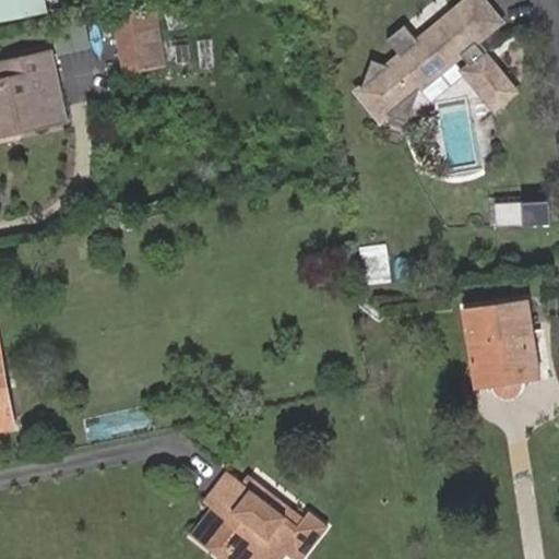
[(36,15),(33,0),(0,0),(0,22),(34,15),(36,15)]
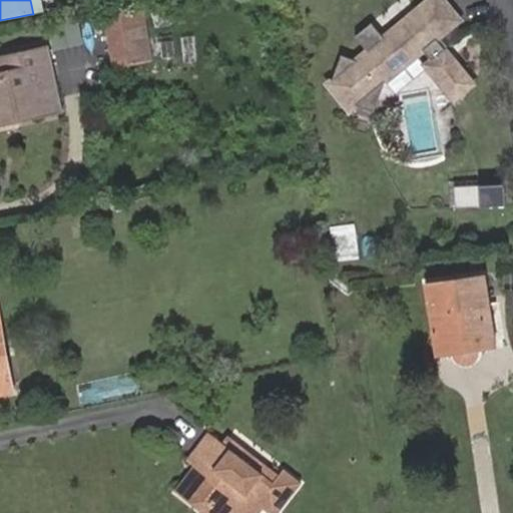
[(463,21),(445,0),(426,0),(412,12),(381,37),(370,24),(356,36),(367,50),(353,60),(342,56),(333,77),(324,84),(350,116),(359,108),(374,112),(384,82),(386,84),(425,53),(429,59),(421,65),(453,105),(477,85),(447,49),(449,47),(442,39),(463,21)]
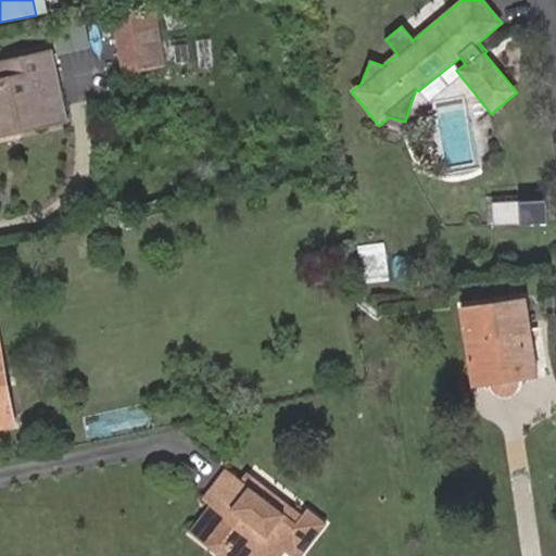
[(413,40),(446,13),(436,0),(433,0),(401,26),(413,40)]
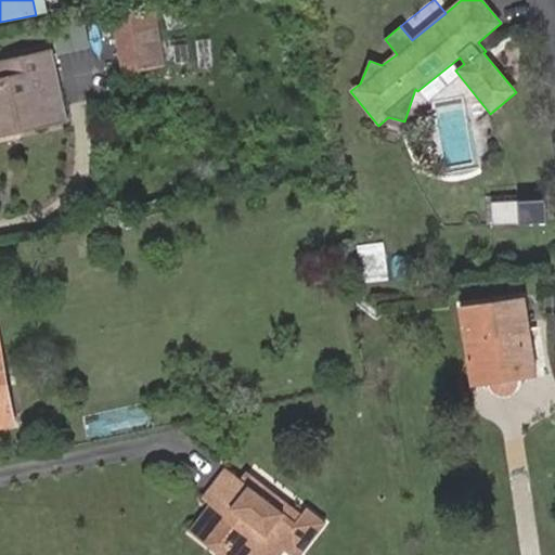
[(202,67),(213,66),(209,41),(198,42),(202,67)]
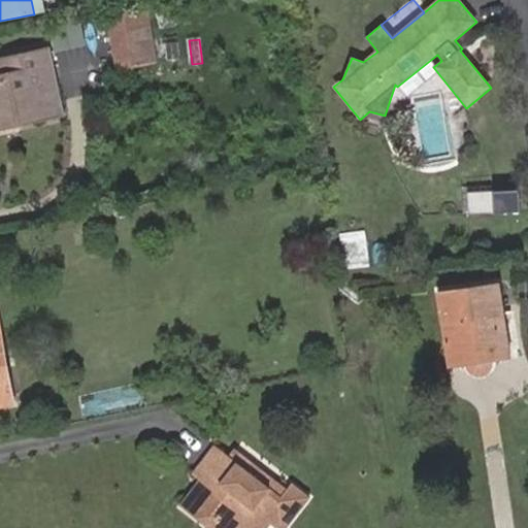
[(121,75),(149,70),(142,41),(114,46),(121,75)]
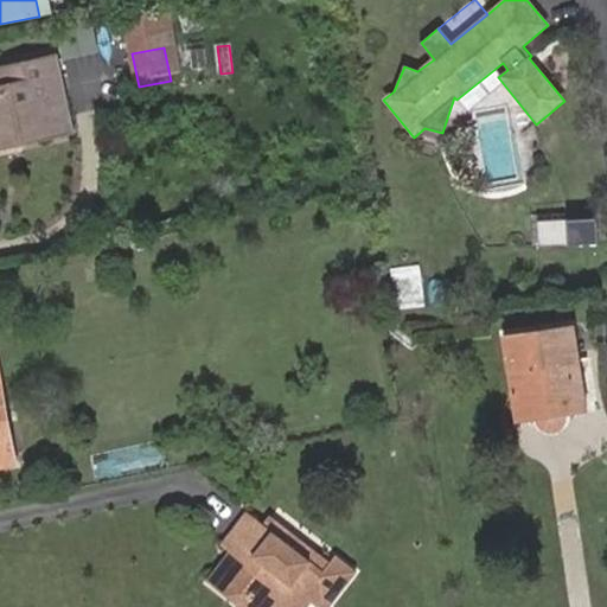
[(55,59),(8,70),(12,90),(0,91),(0,145),(1,145),(2,151),(23,146),(21,140),(70,131),(55,59)]
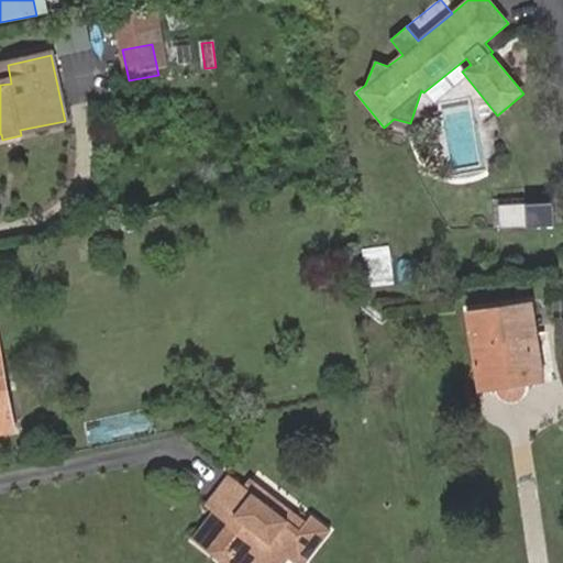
[(0,85),(11,84),(8,65),(0,66),(0,85)]
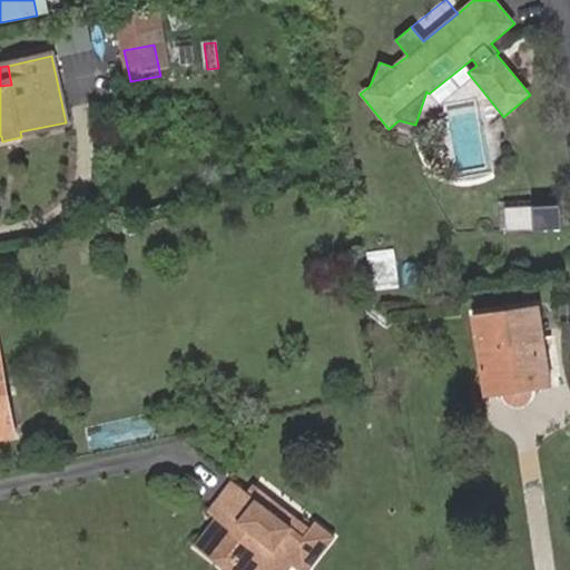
[(508,224),(562,224),(562,200),(508,200),(508,224)]
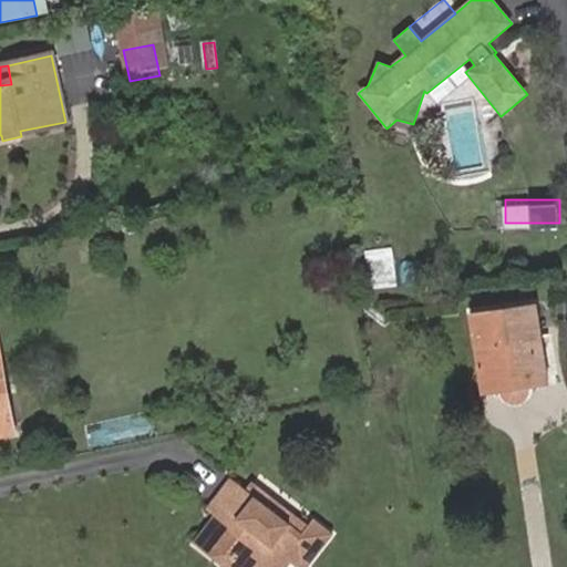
[(371,247),(372,284),(400,282),(398,246),(371,247)]
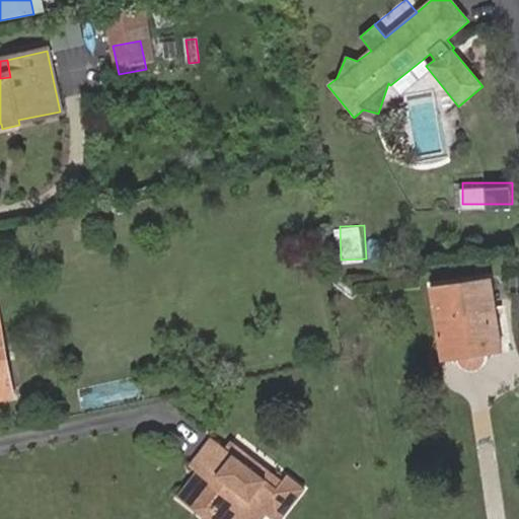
[(502,351),(490,271),(430,281),(442,360),(457,358),(458,360),(459,362),(461,363),(462,364),(464,365),(466,366),(468,367),(470,367),(472,367),(474,367),(476,367),(478,366),(479,365),(482,364),(483,362),(485,361),(486,359),(486,357),(487,355),(487,353),(502,351)]
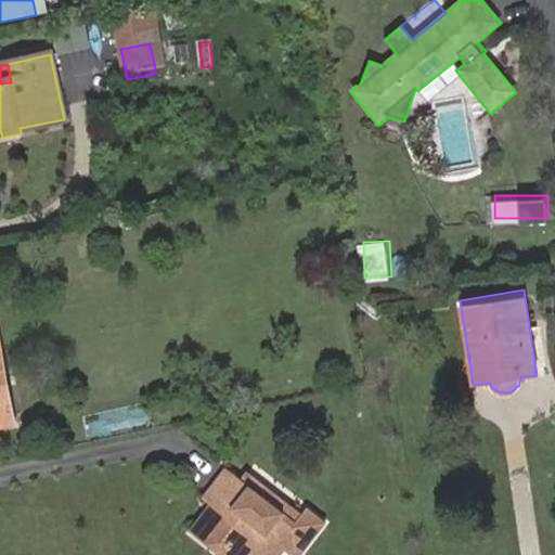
[(0,394),(0,426),(13,424),(8,392),(0,394)]
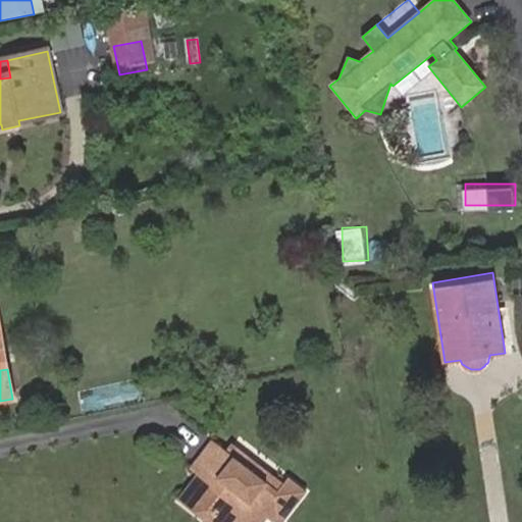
[(268,521),(281,521),(306,492),(288,478),(281,485),(276,491),(228,452),(215,440),(192,471),(198,476),(178,499),(198,515),(201,513),(209,519),(207,521),(265,521),(267,521),(268,521)]
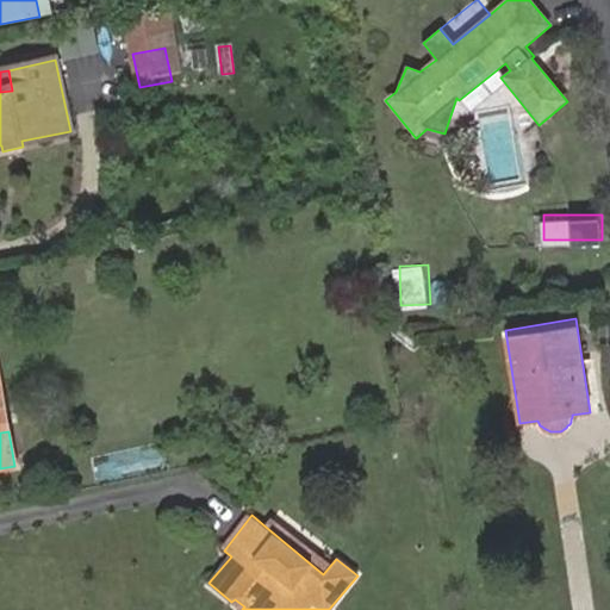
[(323,574),(329,567),(273,521),(267,528),(323,574)]
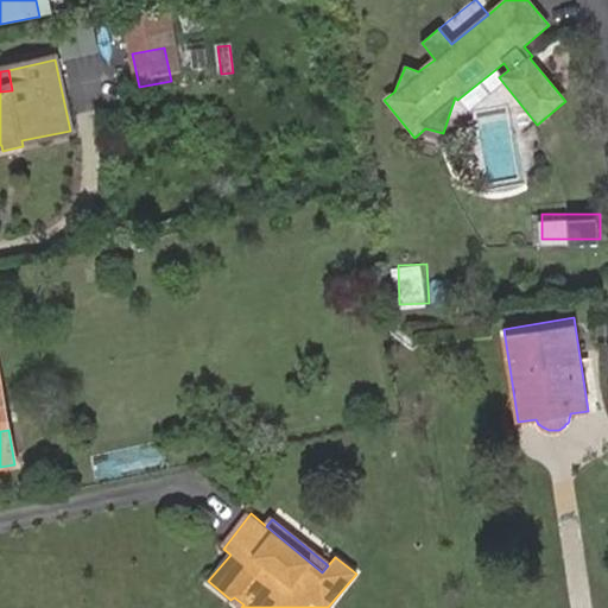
[(230,600),(240,607),(241,607),(244,605),(234,597),(230,600)]
